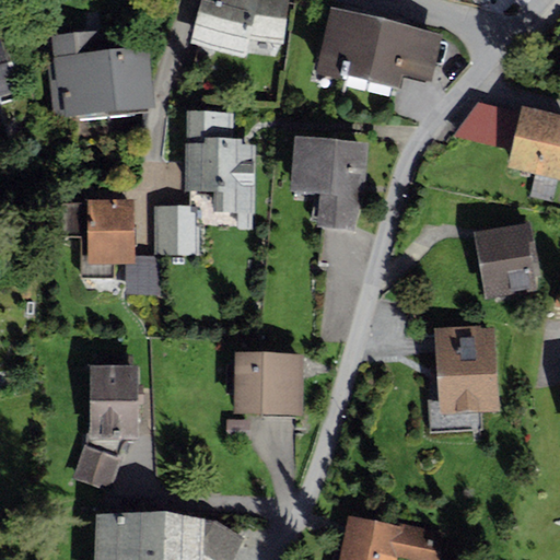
[(200,0),(189,43),(244,60),(249,39),(284,44),(287,0),(200,0)]
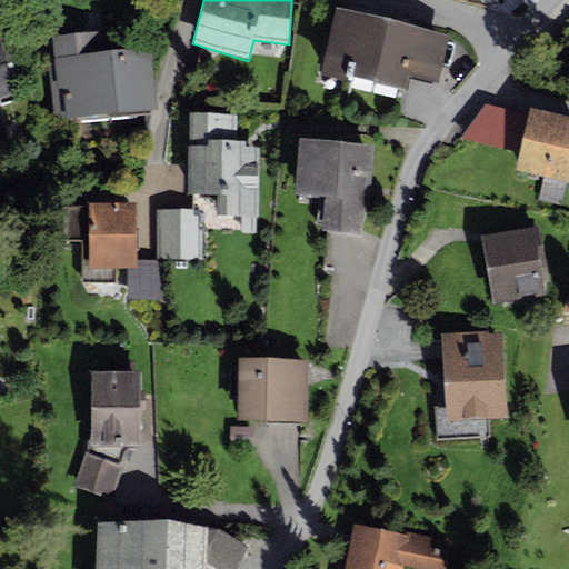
[(449,33),(336,8),(321,73),(352,80),(353,75),(406,87),(408,75),(438,82),(449,33)]
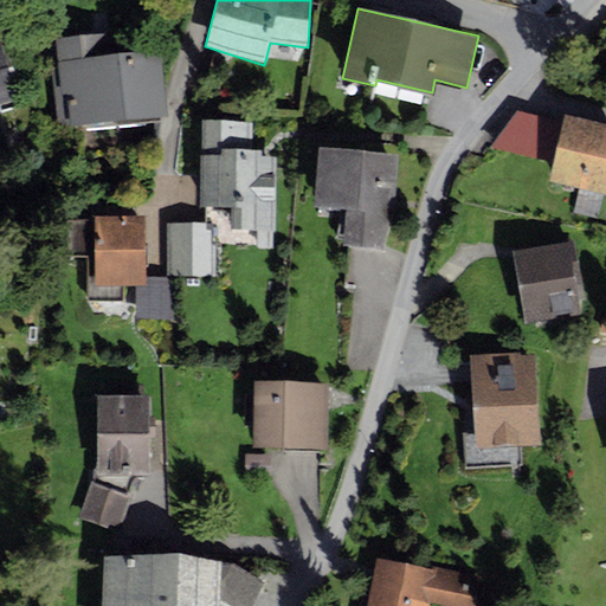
[(56,39),(62,90),(56,91),(59,124),(70,123),(70,127),(167,116),(160,47),(117,52),(115,33),(56,39)]
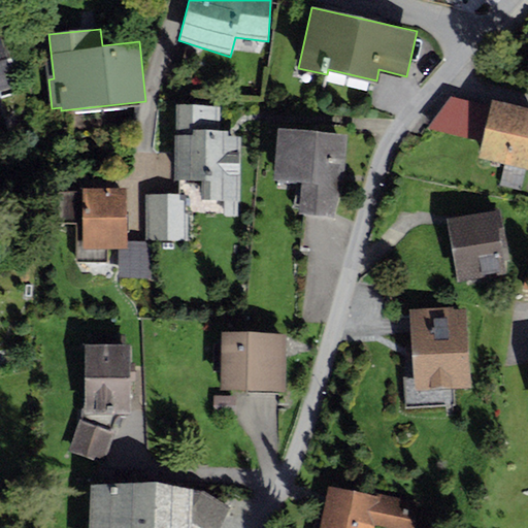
[(0,38),(0,107),(4,120),(18,116),(21,116),(20,111),(29,109),(24,91),(9,95),(7,87),(13,85),(0,38)]
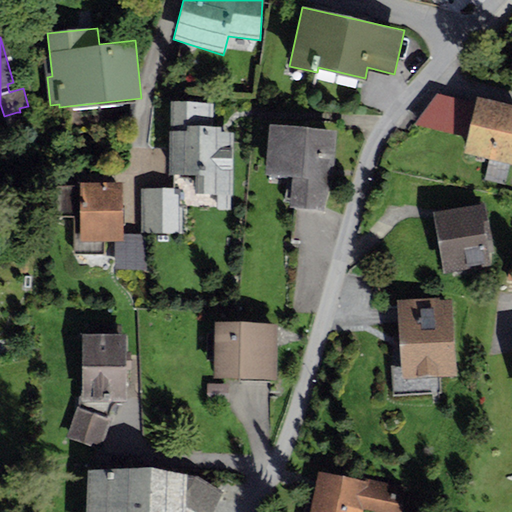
[(467,136),(474,102),(437,93),(414,123),(467,136)]
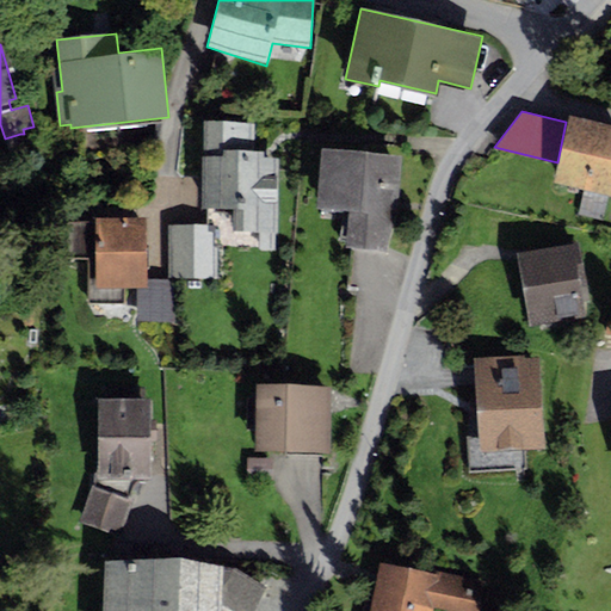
[(557,162),(553,183),(584,190),(578,215),(602,220),(608,196),(610,196),(610,123),(568,113),(566,122),(557,162)]
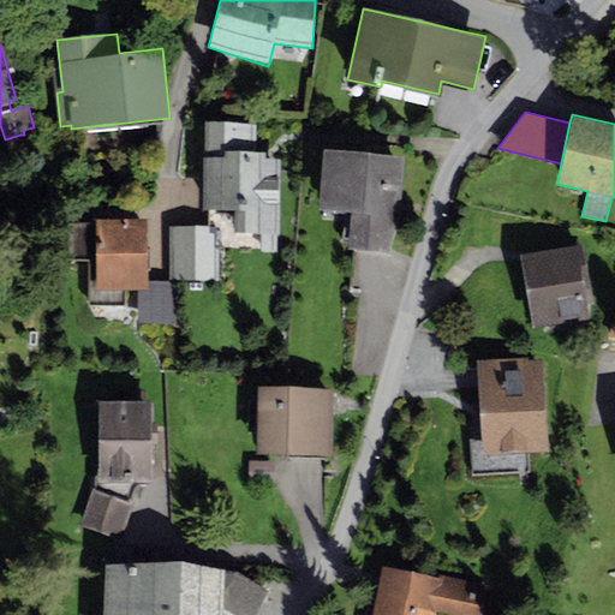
[(256,123),(206,121),(204,209),(233,210),(233,233),(280,233),(280,159),(264,159),(264,151),(255,151),(256,123)]
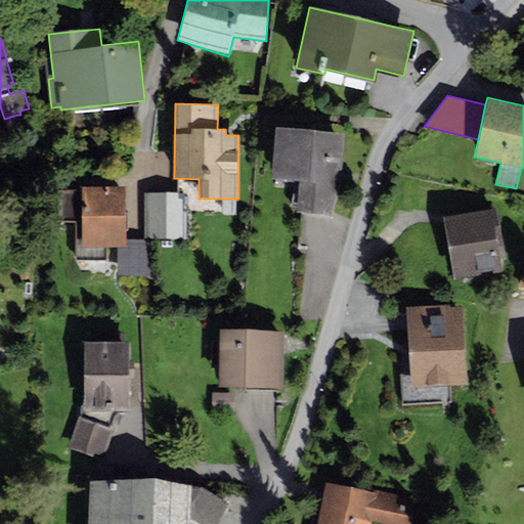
[(345,133),(275,127),(270,178),(300,181),(297,212),(331,215),(340,179),(345,133)]
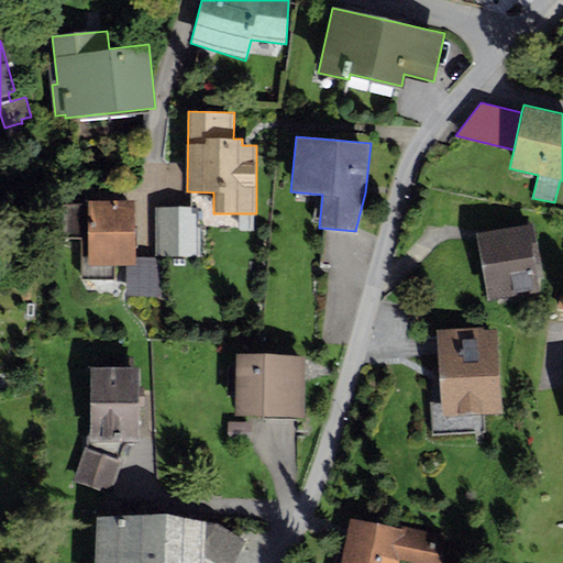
[(134,199),(87,200),(87,203),(57,203),(58,239),(86,239),(87,262),(79,262),(79,279),(114,279),(113,264),(125,264),(135,264),(135,258),(134,199)]
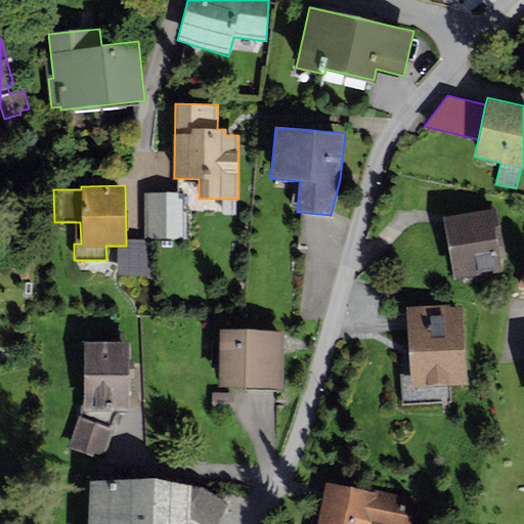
[(183,192),(143,192),(144,238),(183,237),(183,192)]
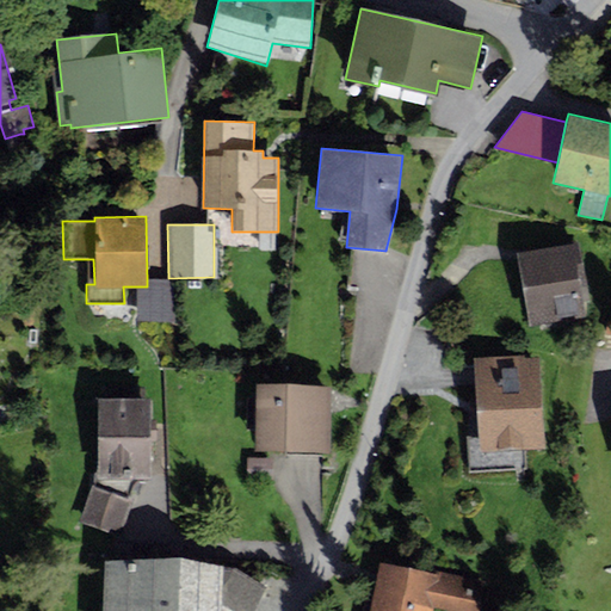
[(565,245),(517,252),(530,325),(585,315),(581,292),(587,291),(578,240),(565,242),(565,245)]
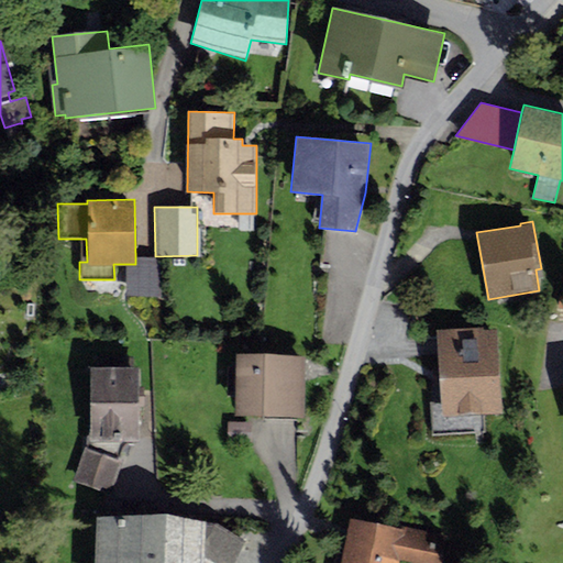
[(135,264),(125,264),(125,295),(158,297),(159,258),(135,258),(135,264)]
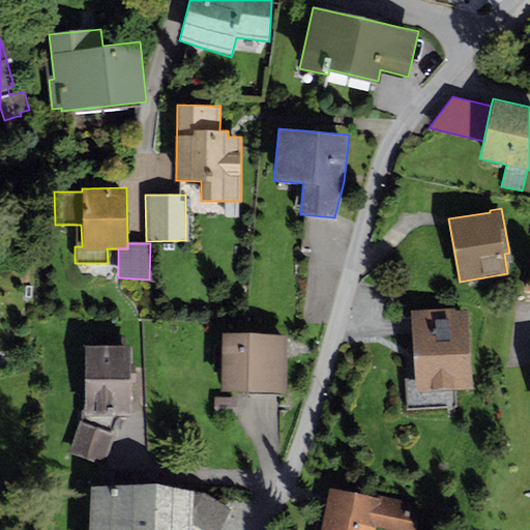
[(452,405),(451,389),(472,388),(466,310),(455,311),(455,307),(410,311),(415,386),(405,387),(407,409),(452,405)]
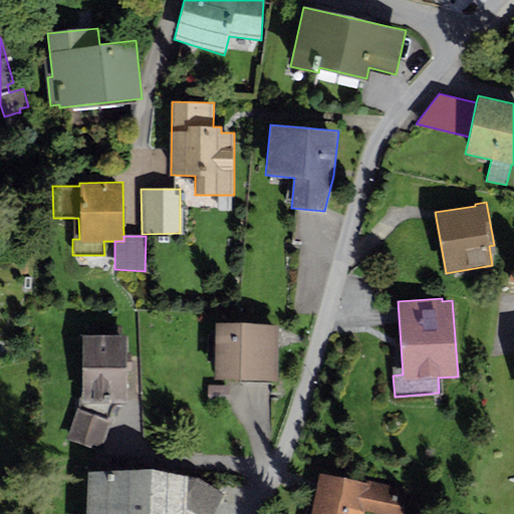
[(216,323),(214,379),(277,381),(279,325),(216,323)]
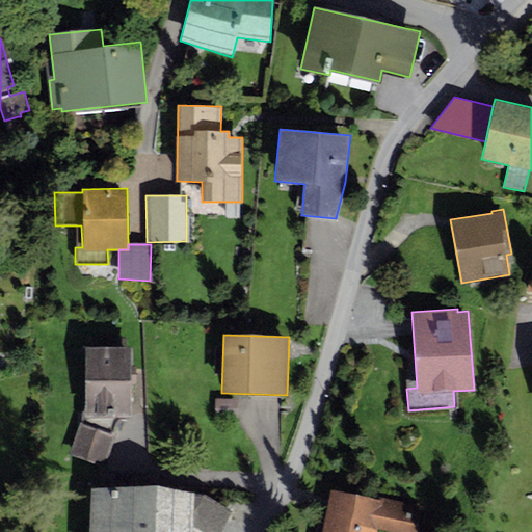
[(91,346),(85,346),(85,413),(82,413),(82,424),(80,423),(70,453),(105,467),(122,421),(122,418),(132,418),(131,346),(126,346),(118,346),(118,338),(91,338),(91,346)]
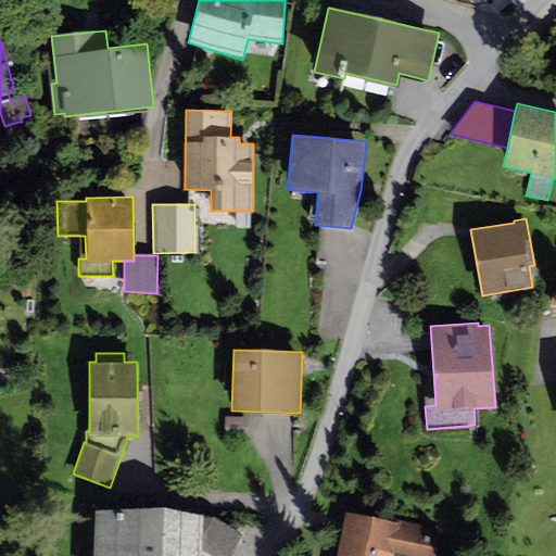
[(248,417),(225,417),(225,438),(247,438),(248,417)]
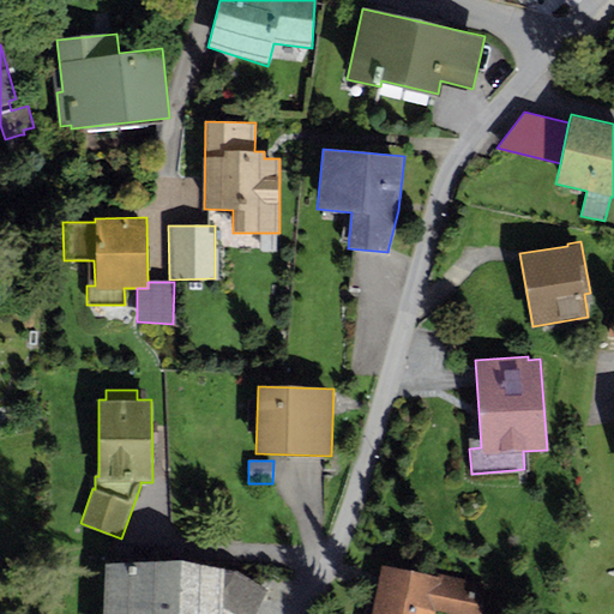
[(256,613),(270,591),(238,570),(223,570),(182,560),(106,565),(102,613),(256,613)]
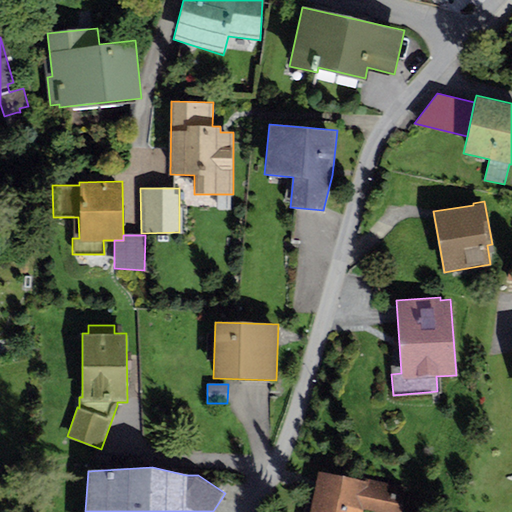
[(359,480),(318,472),(309,511),(361,511),(362,509),(376,511),(375,511),(407,511),(412,487),(360,477),(359,480)]
